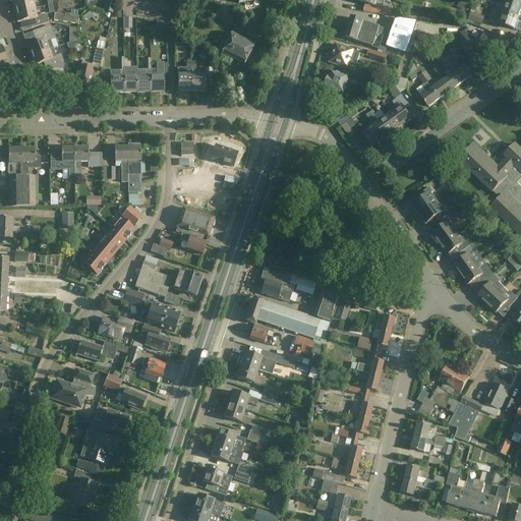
[(15,13),(36,8),(34,1),(36,0),(23,0),(24,0),(13,3),(15,13)]
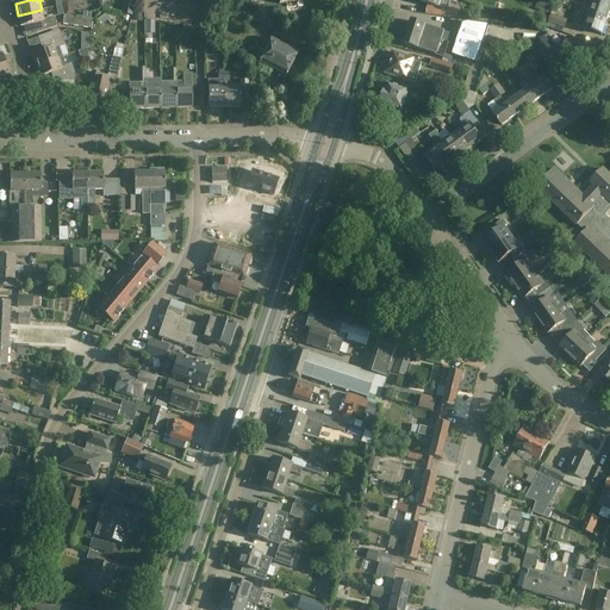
[(441,0),(418,0),(418,2),(429,6),(427,16),(456,20),(458,10),(440,7),(441,0)]
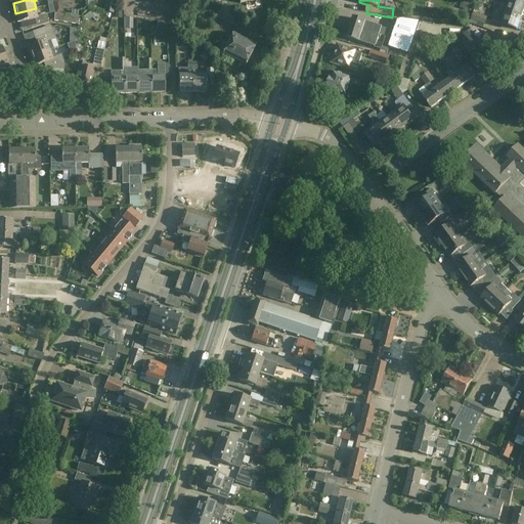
[(523,5),(510,0),(508,6),(505,5),(503,11),(505,12),(521,17),(523,8),(523,5)]
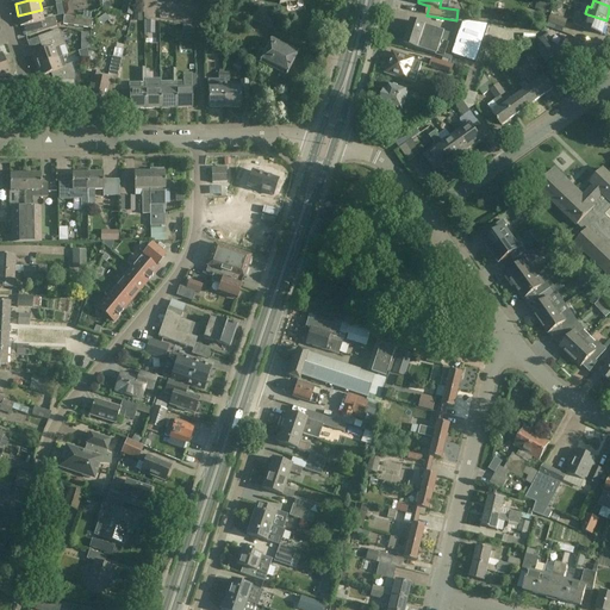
[(537,10),(548,13),(552,5),(540,1),(537,10)]
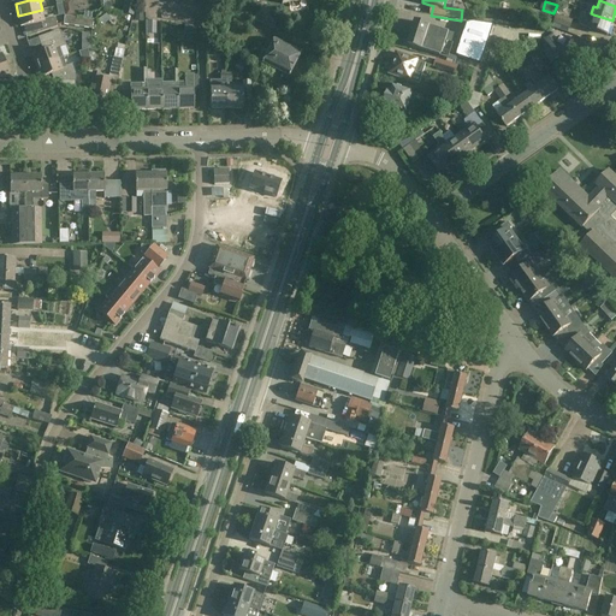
[(261,7),(254,18),(272,29),(278,17),(261,7)]
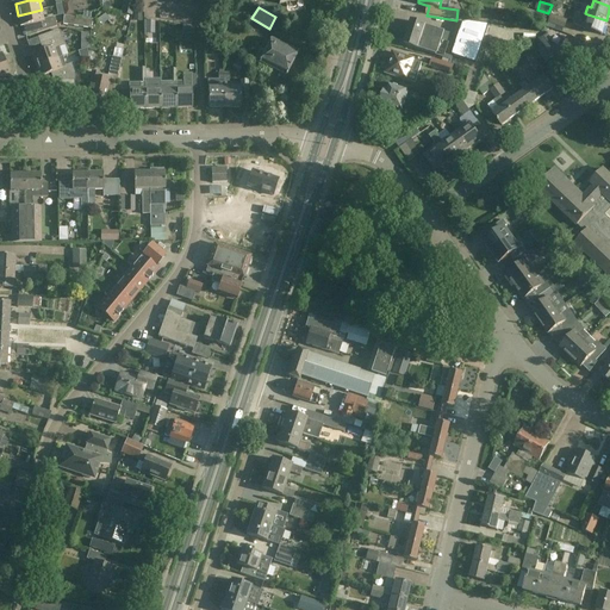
[(42,10),(18,16),(20,26),(33,24),(36,35),(57,27),(55,17),(44,19),(42,10)]
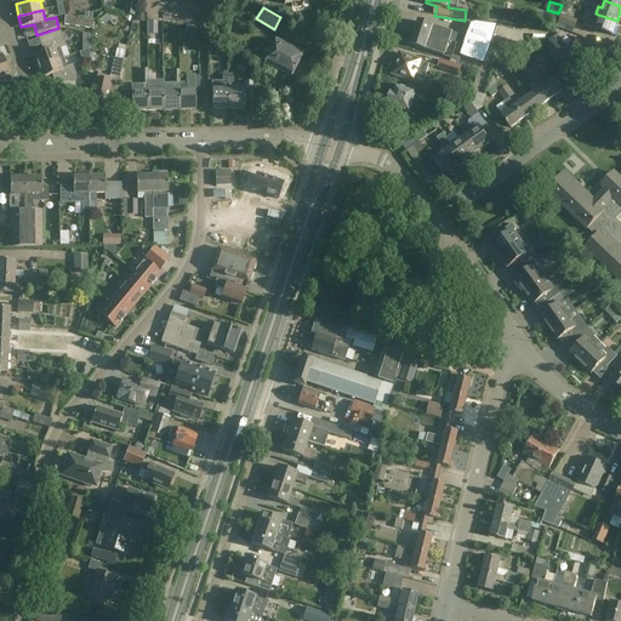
[(558,23),(574,29),(577,20),(562,13),(558,23)]
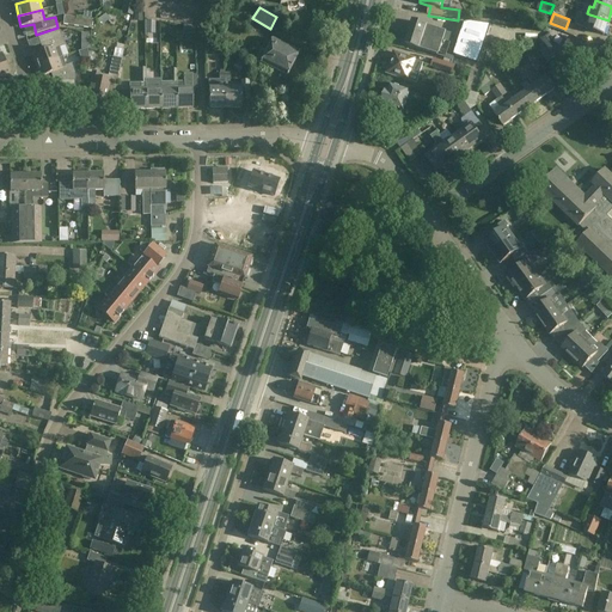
[(609,20),(589,14),(587,22),(577,18),(575,25),(603,36),(607,24),(609,25),(610,22),(609,20)]
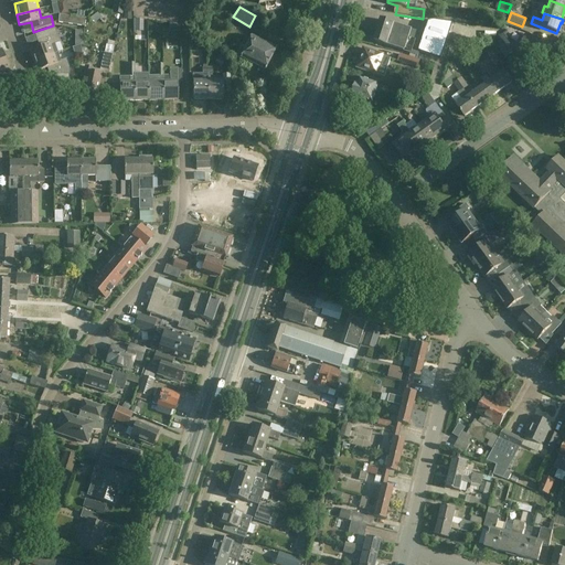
[(60,16),(59,23),(85,27),(86,19),(84,19),(76,18),(60,16)]
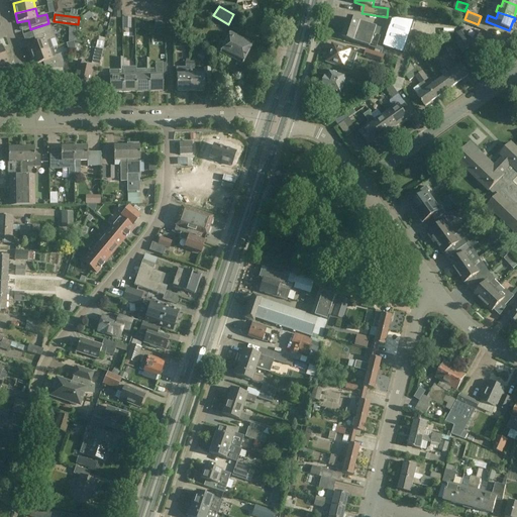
[(384,47),(396,52),(403,54),(413,22),(393,19),(389,31),(370,25),(362,23),(348,19),(342,38),(382,52),(384,47)]
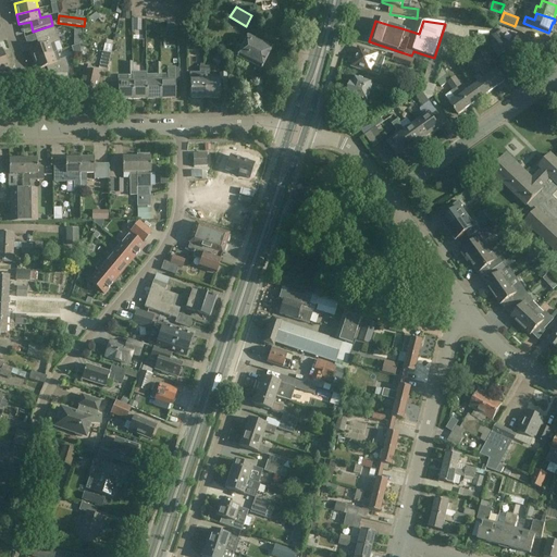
[(33,61),(53,53),(51,45),(60,41),(54,28),(52,28),(35,34),(39,47),(29,50),(33,61)]
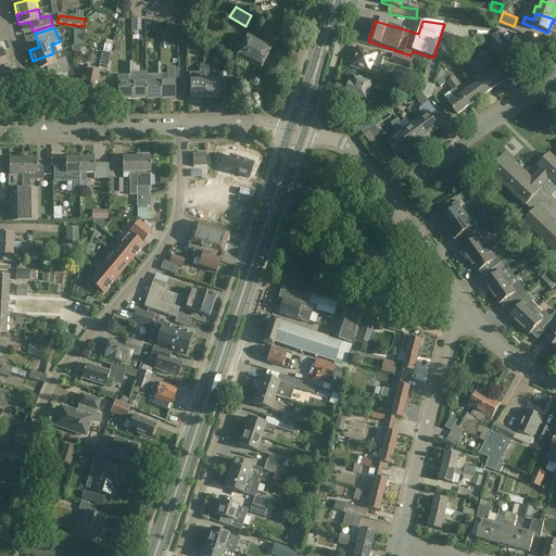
[(495,35),(487,41),(497,58),(506,51),(495,35)]
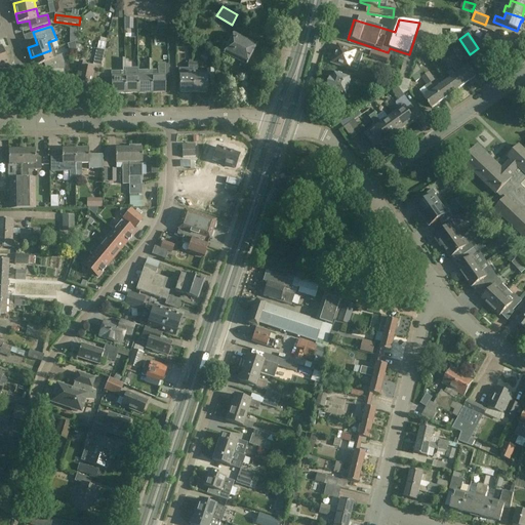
[(234,34),(224,54),(246,66),(256,45),(234,34)]
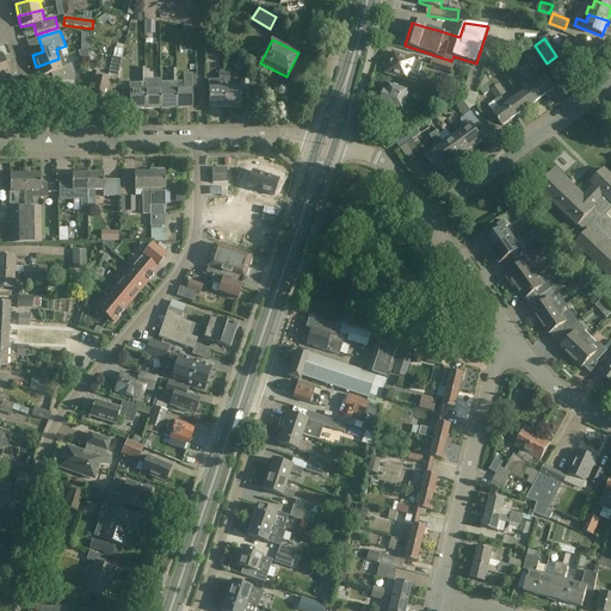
[(569,39),(562,57),(590,67),(596,49),(569,39)]
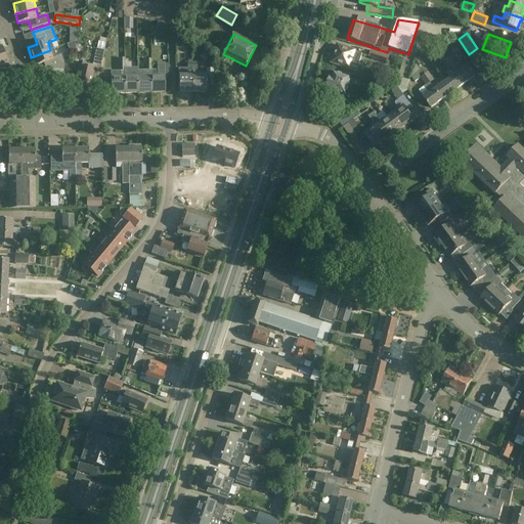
[(77,79),(75,90),(89,94),(94,71),(100,72),(107,42),(99,40),(93,66),(80,62),(76,79),(77,79)]
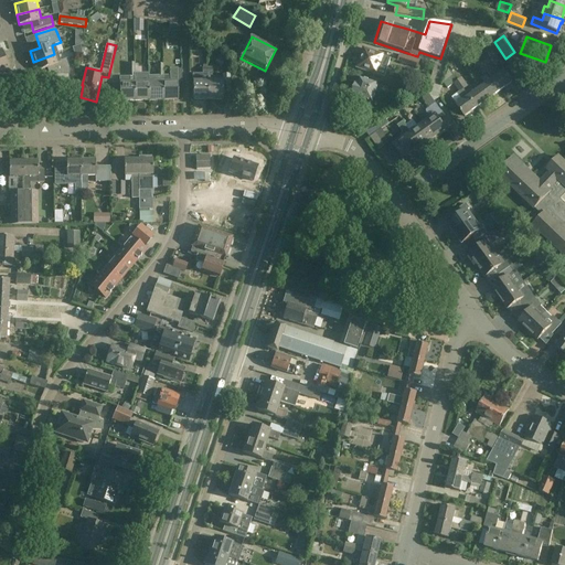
[(190,49),(190,62),(203,62),(203,49),(190,49)]
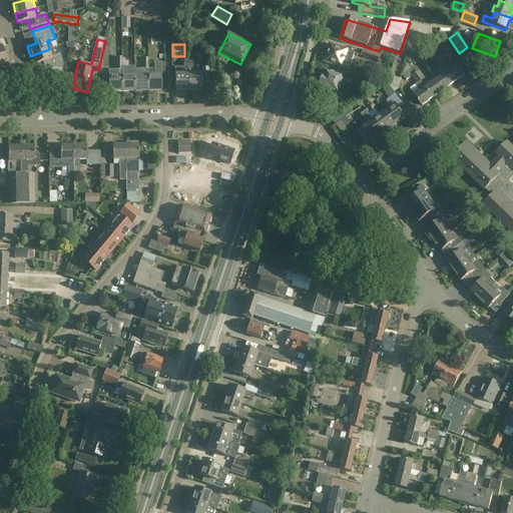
[(0,45),(0,67),(7,65),(11,77),(6,79),(8,86),(20,82),(18,75),(19,75),(16,66),(12,53),(6,56),(2,45),(0,45)]
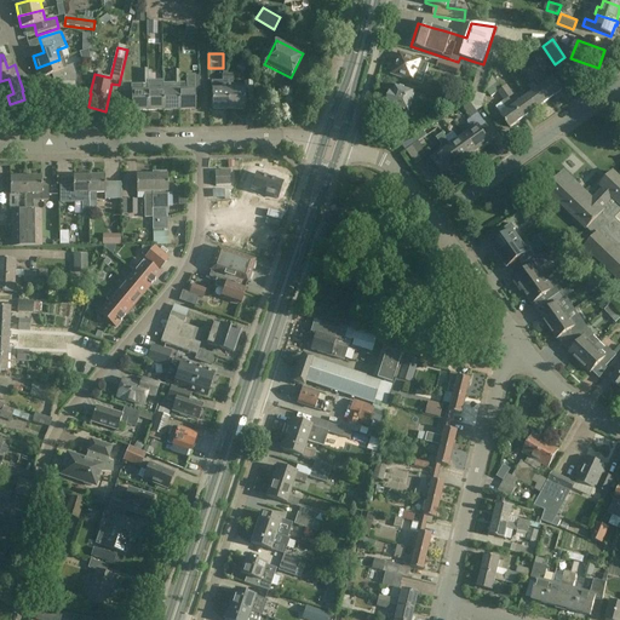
[(400,56),(394,75),(413,81),(423,85),(425,75),(429,65),(400,56)]
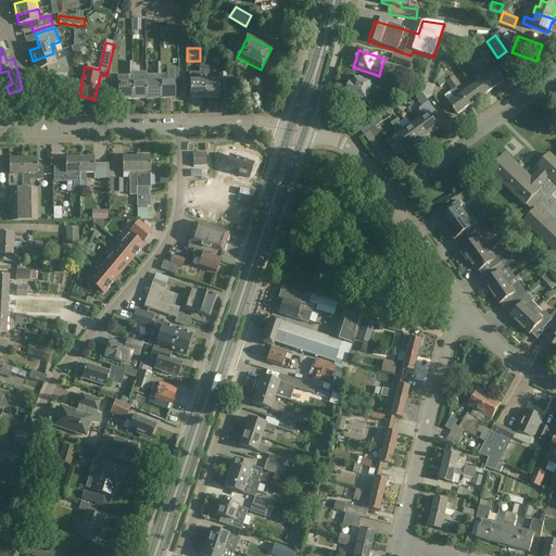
[(394,52),(392,60),(412,66),(414,59),(394,52)]
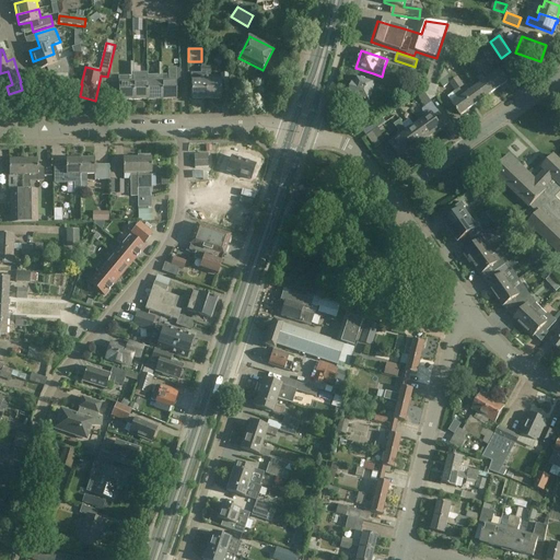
[(57,61),(54,54),(33,61),(36,71),(48,68),(50,74),(50,80),(69,80),(69,67),(66,58),(57,61)]
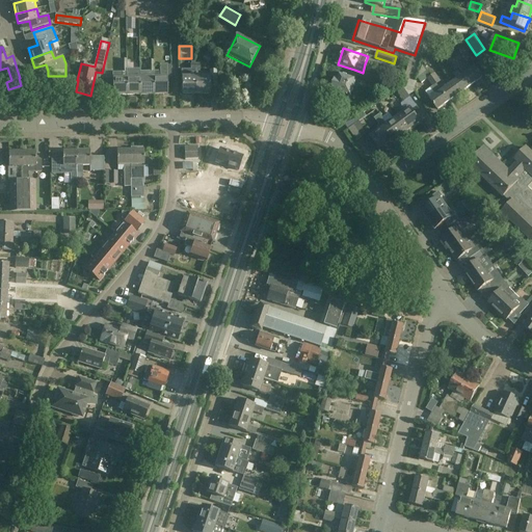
[(453,52),(450,54),(459,68),(464,75),(472,85),(481,79),(474,69),(468,73),(453,52)]
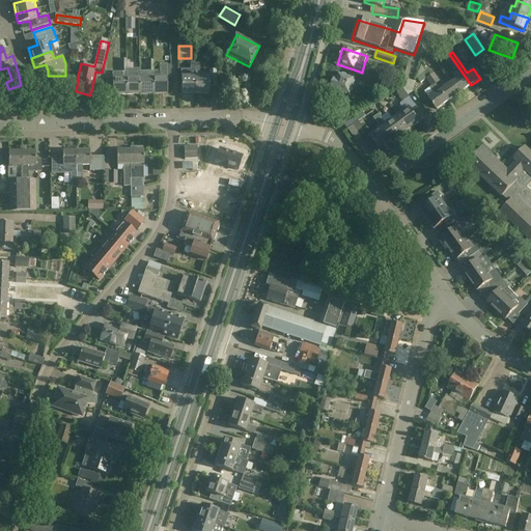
[(203,57),(210,61),(213,57),(205,53),(203,57)]
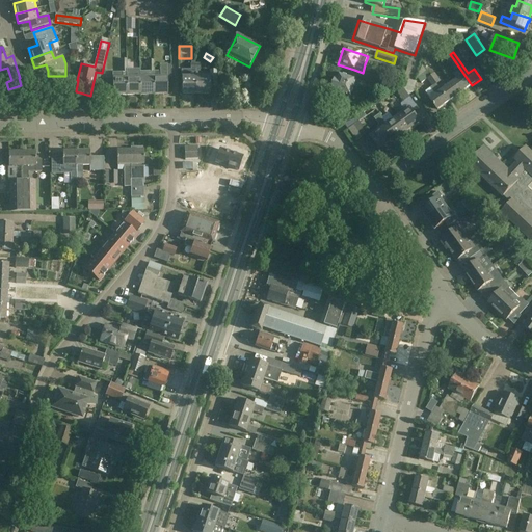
[(422,58),(415,55),(407,53),(405,57),(416,61),(410,78),(415,80),(422,58)]
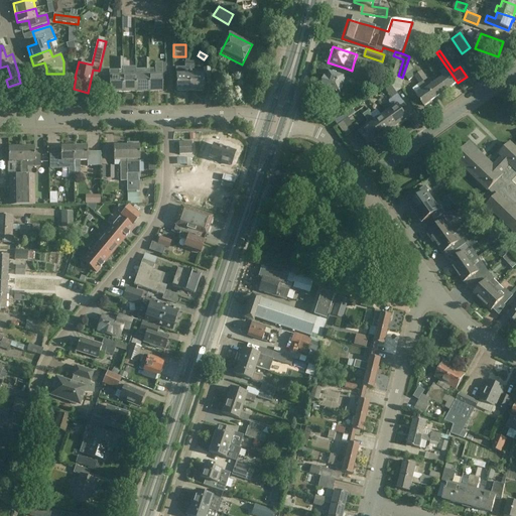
[(445,66),(436,52),(435,52),(431,54),(441,69),(445,66)]
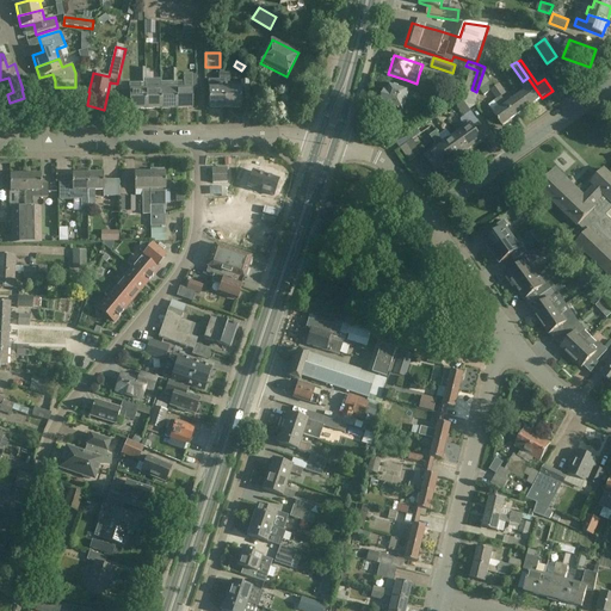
[(146,91),(146,85),(144,67),(140,67),(140,81),(130,81),(130,91),(129,91),(130,109),(146,109),(146,91)]
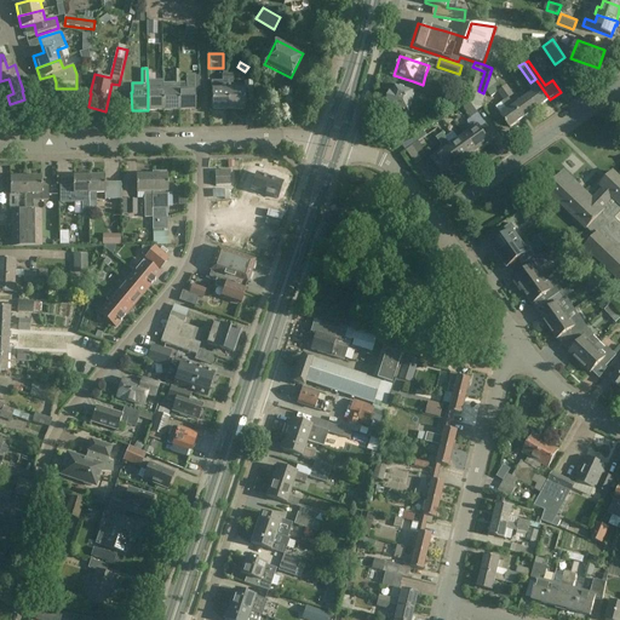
[(228,82),(228,73),(228,70),(223,70),(223,80),(212,80),(212,109),(229,109),(228,91),(228,82)]
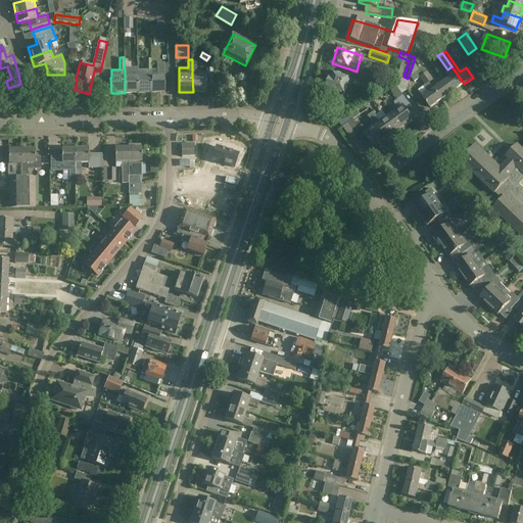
[(160,73),(151,73),(151,77),(151,93),(164,93),(164,77),(164,63),(159,64),(160,73)]
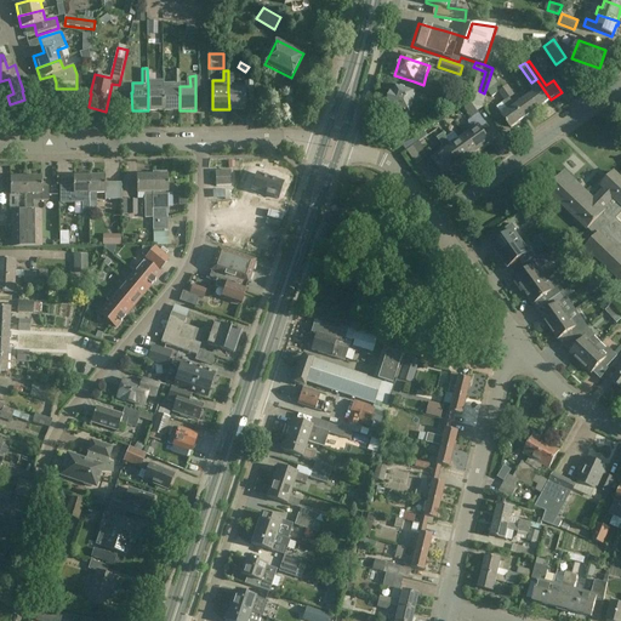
[(510,97),(502,87),(497,80),(494,84),(506,101),(503,102),(510,110),(501,117),(511,129),(525,119),(517,106),(510,97)]
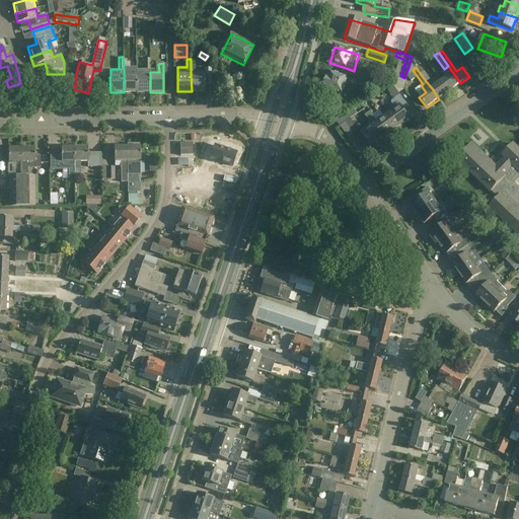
[(205,75),(191,76),(192,91),(205,91),(205,89),(206,89),(206,78),(212,78),(211,68),(205,68),(205,75)]
